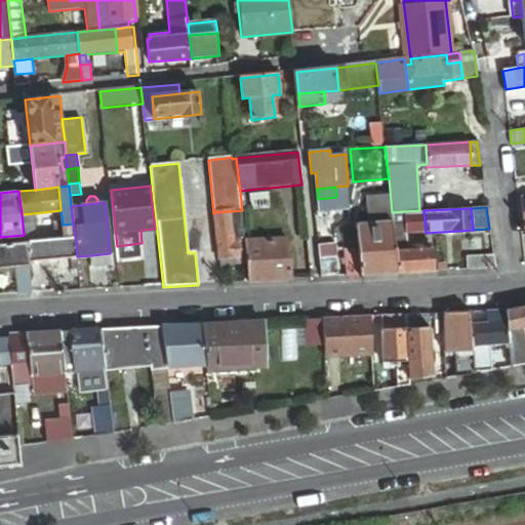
[(320,209),(314,210),(321,278),(330,278),(334,274),(328,215),(321,215),(320,209)]
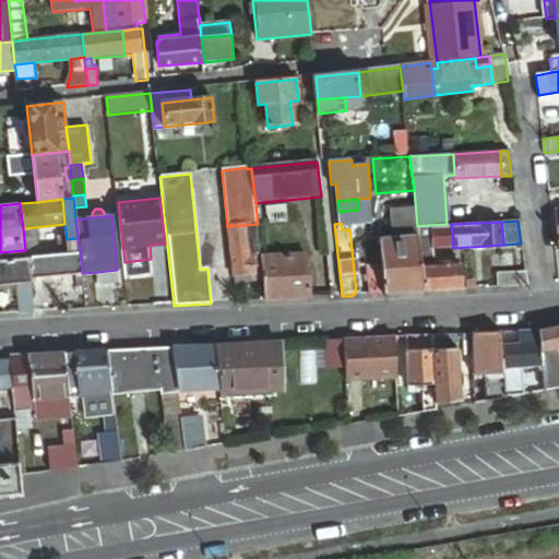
[(261,257),(258,224),(246,225),(249,258),(254,257),(257,274),(235,276),(236,285),(257,282),(257,281),(263,280),(261,257)]
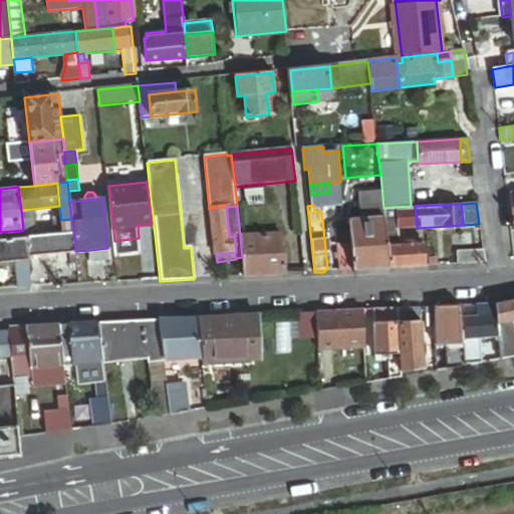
[(411,206),(396,207),(397,229),(399,229),(417,228),(415,206),(411,206)]
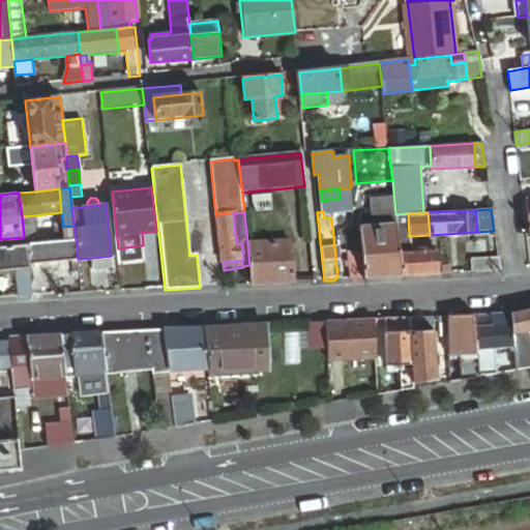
[(236,244),(233,213),(217,214),(223,262),(243,260),(241,243),(236,244)]
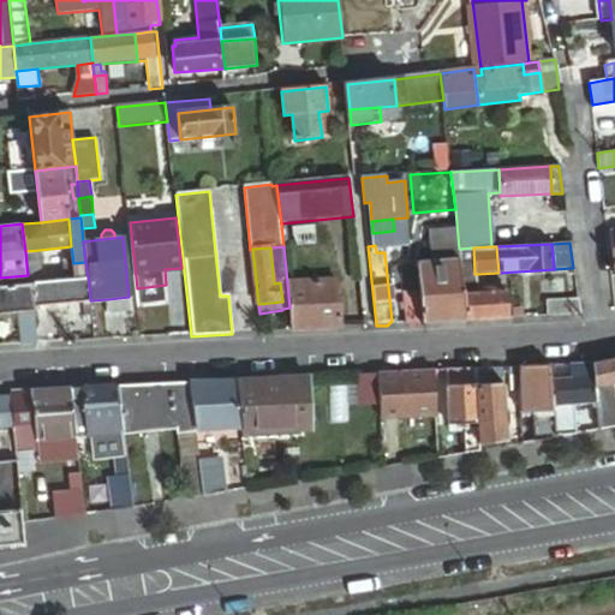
[(475,274),(473,248),(459,249),(459,250),(461,275),(475,274)]
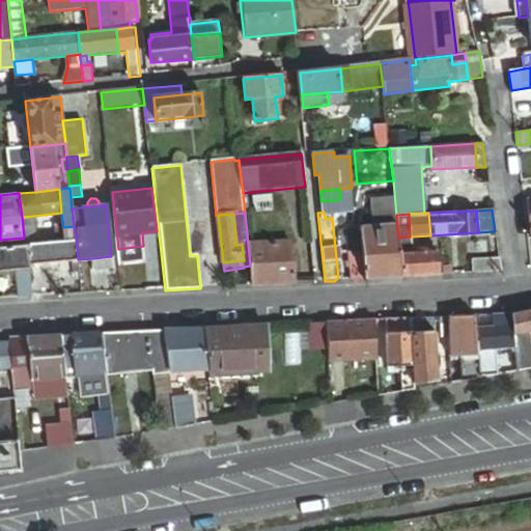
[(22,217),(24,238),(36,231),(34,216),(22,217)]
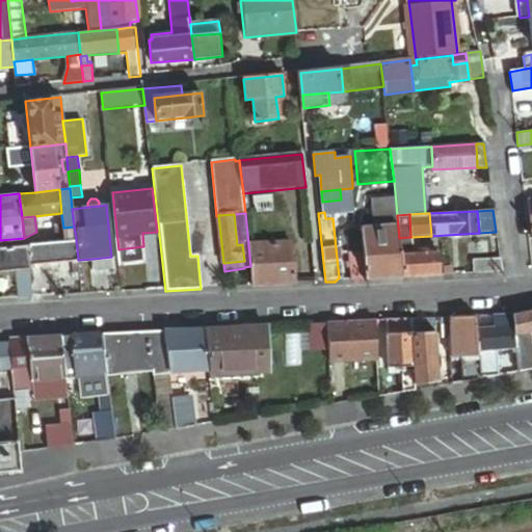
[(403,278),(400,250),(399,238),(397,216),(380,217),(381,227),(362,228),(365,255),(367,280),(403,278)]
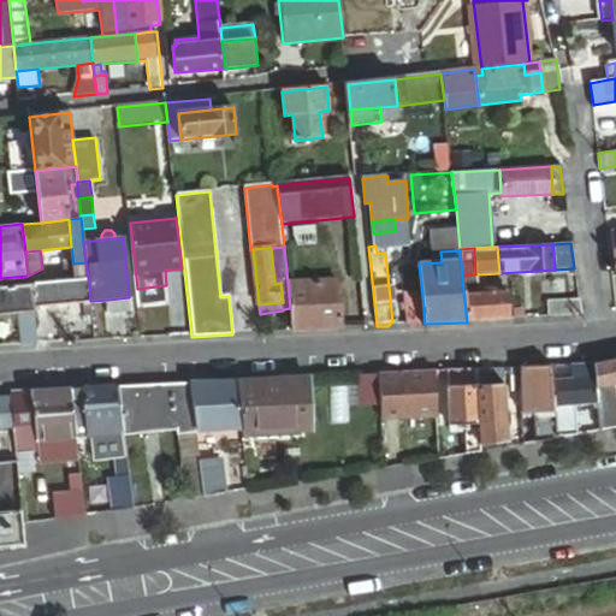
[(69,279),(88,277),(86,262),(73,264),(67,265),(67,272),(69,279)]
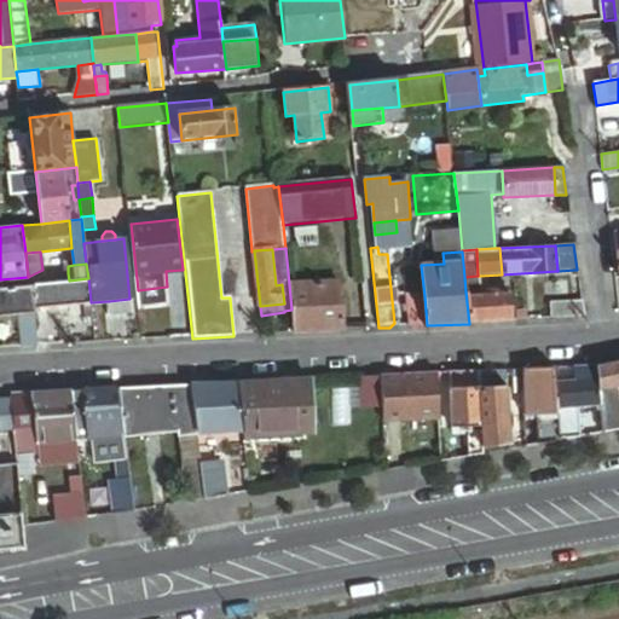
[(464,277),(466,291),(481,291),(480,276),(478,276),(464,277)]
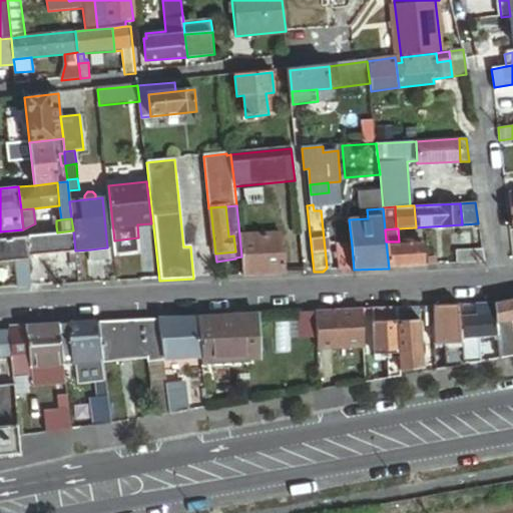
[(56,252),(75,250),(73,230),(57,232),(46,233),(36,234),(26,235),(28,255),(48,253),(56,252)]
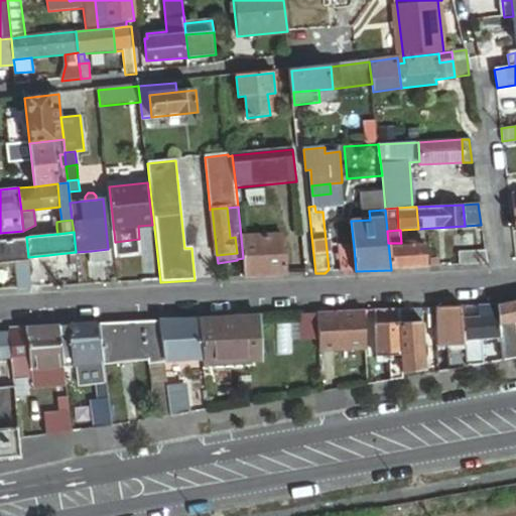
[(245,277),(286,275),(285,264),(284,252),(283,235),(241,237),(243,258),(245,277)]
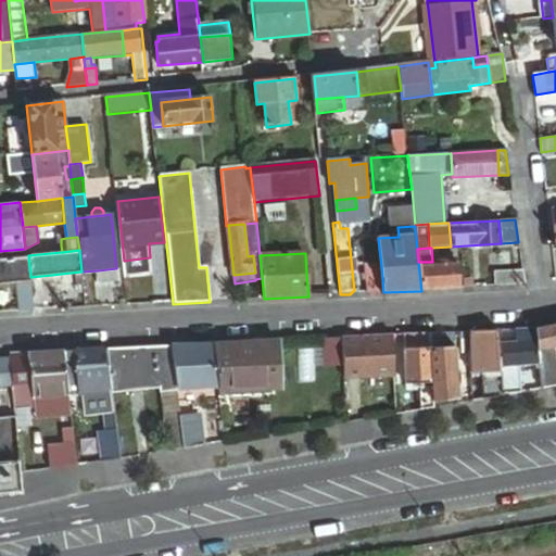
[(30,277),(28,255),(0,257),(0,281),(16,280),(32,278),(30,277)]
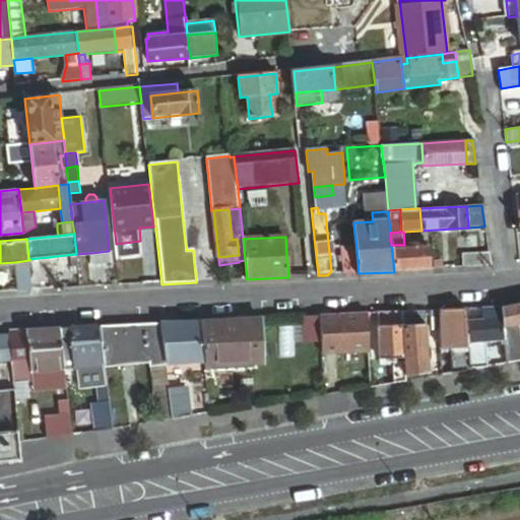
[(411,240),(411,245),(411,248),(426,248),(425,240),(411,240)]
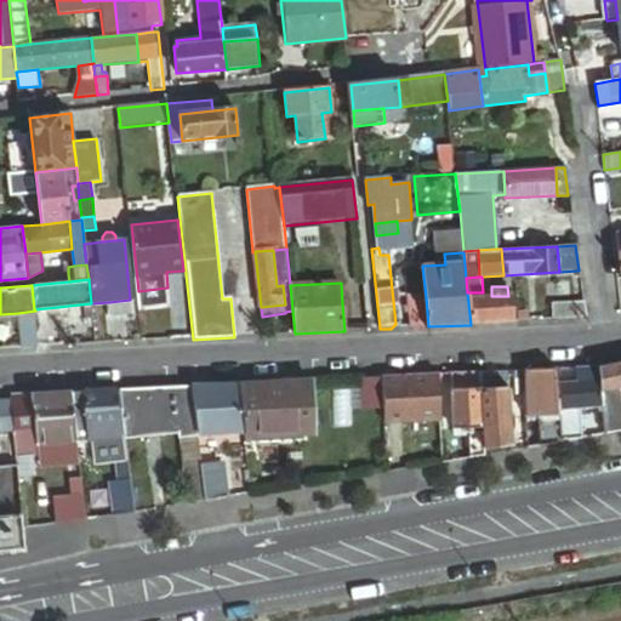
[(483,292),(467,292),(471,325),(513,323),(512,296),(508,296),(491,296),(491,292),(483,292)]
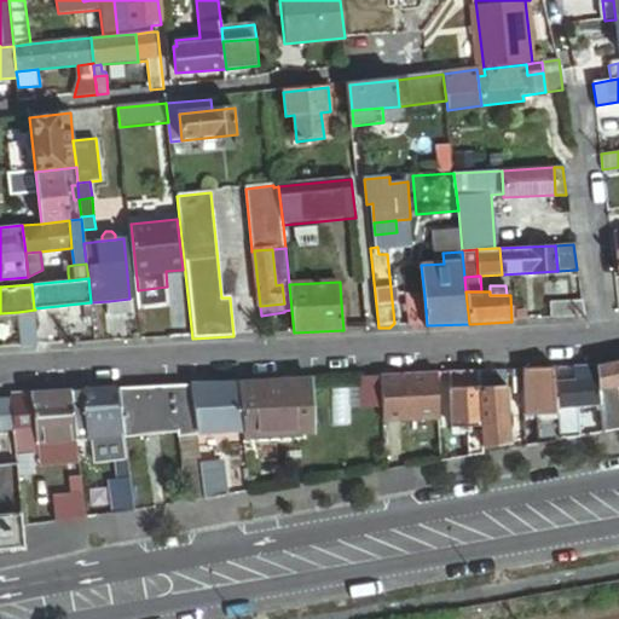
[(415,327),(427,325),(424,296),(409,299),(412,320),(415,327)]
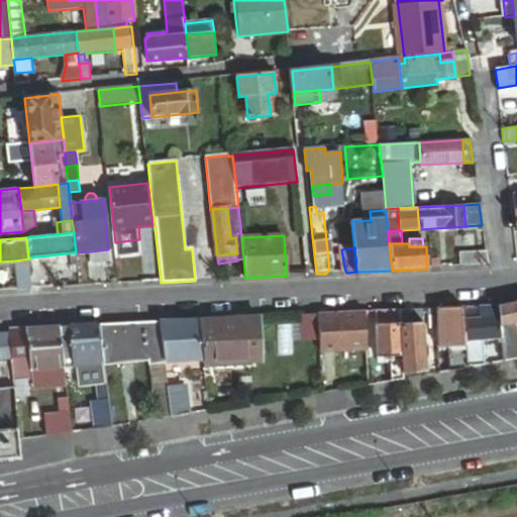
[(108,249),(91,251),(92,264),(109,262),(108,249)]
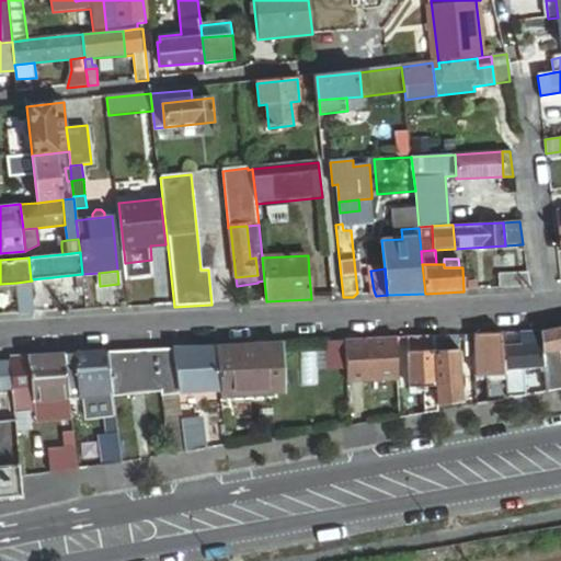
[(499,289),(529,288),(527,272),(497,275),(499,289)]
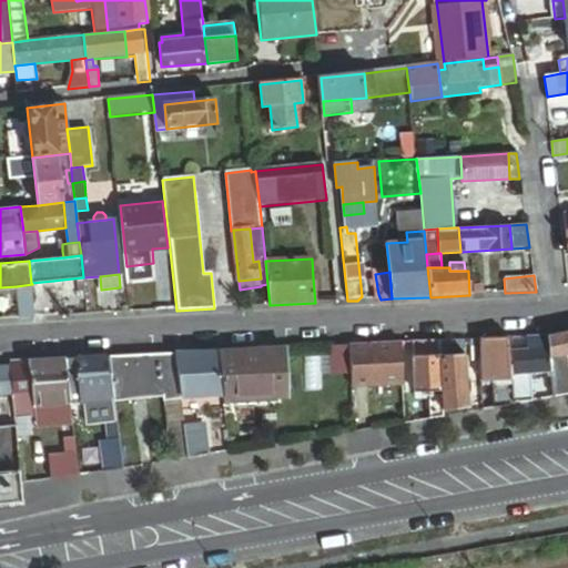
[(20,317),(36,317),(32,284),(17,286),(20,317)]
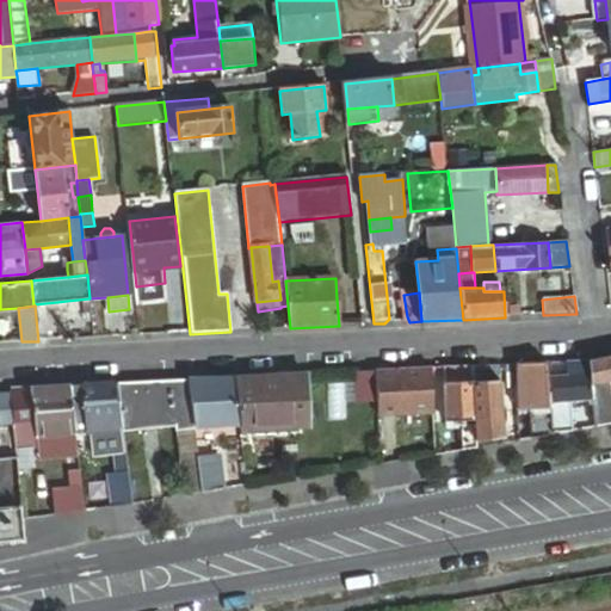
[(610,390),(610,383),(610,382),(610,358),(588,363),(592,400),(594,430),(610,426),(610,390)]
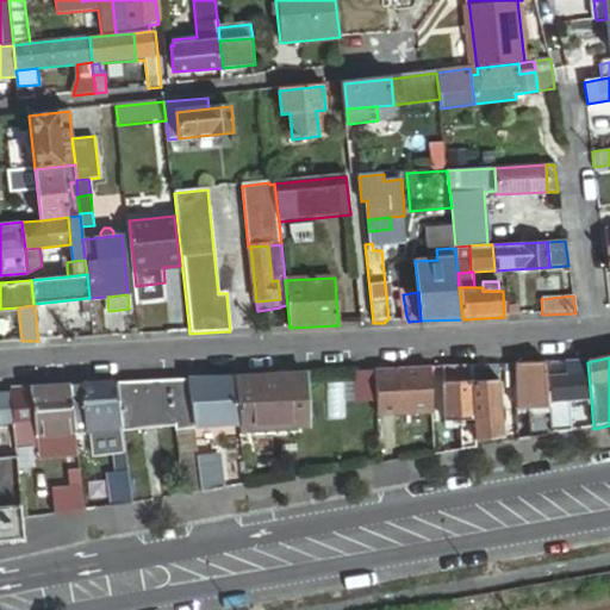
[(591,399),(587,362),(565,363),(566,377),(547,379),(548,409),(551,435),(571,434),(568,402),(591,399)]
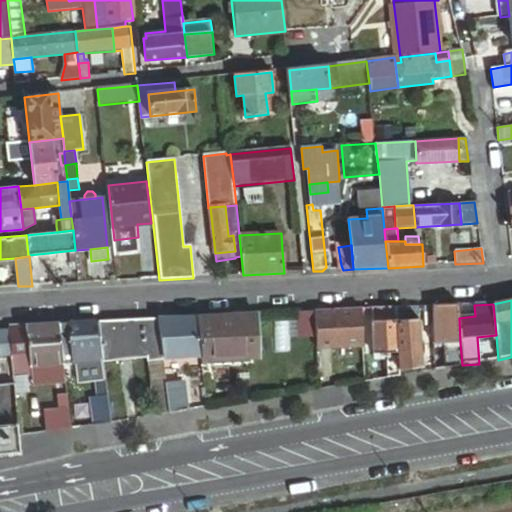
[(474,305),(459,306),(459,318),(475,316),(474,305)]
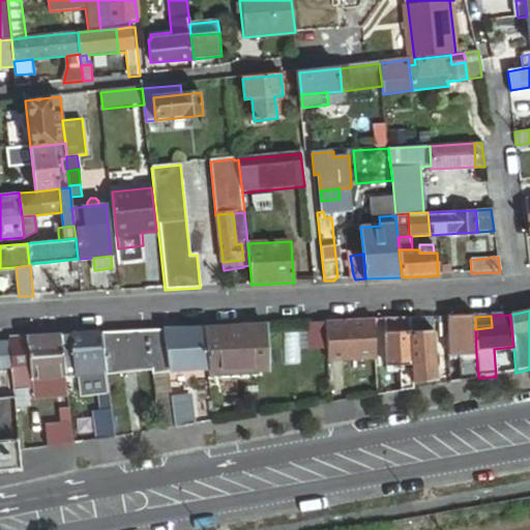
[(475,317),(446,318),(447,337),(448,358),(458,357),(476,355),(475,329),(475,317)]
